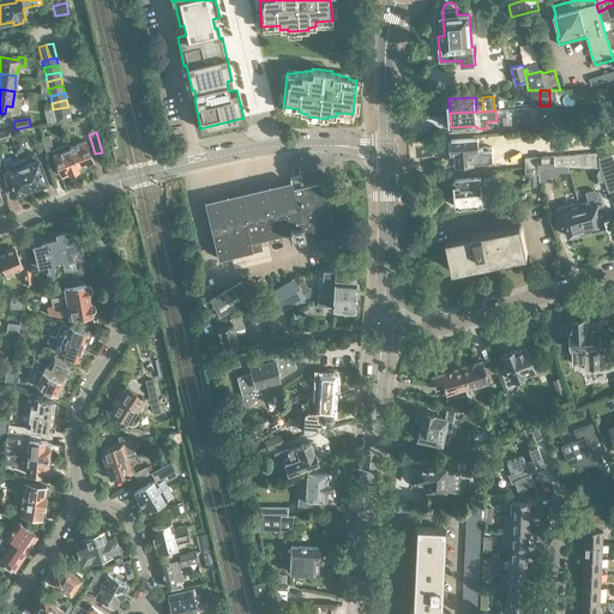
[(53,149),(52,142),(49,134),(42,137),(47,152),(52,151),(53,154),(61,175),(68,173),(71,179),(82,174),(78,167),(70,148),(60,151),(58,146),(53,149)]
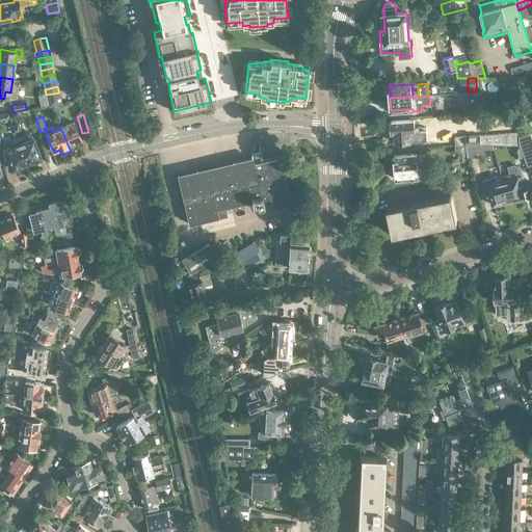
[(68,144),(81,139),(74,122),(74,123),(72,116),(58,122),(61,128),(60,128),(68,144)]
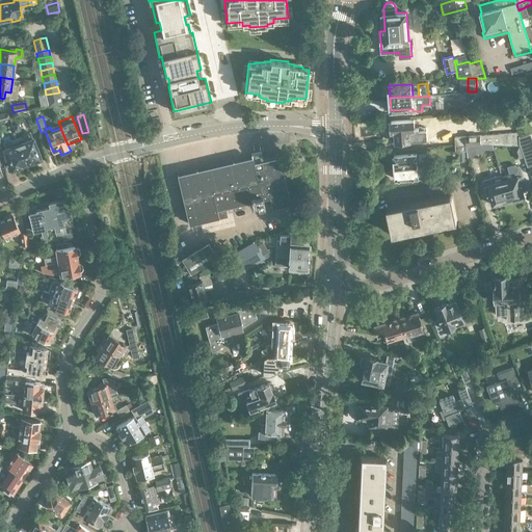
[(391,121),(389,124),(389,129),(392,131),(393,141),(427,139),(426,127),(415,128),(414,118),(391,121)]
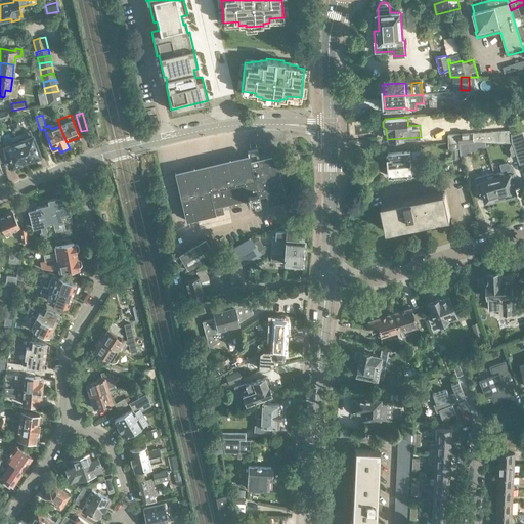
[(459,142),(473,141),(485,142),(512,143),(512,134),(511,129),(473,133),(459,134),(448,135),(448,143),(459,142)]
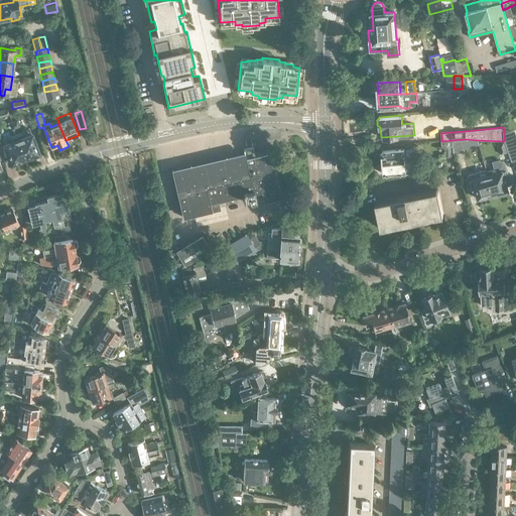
[(16,133),(25,157),(30,155),(31,156),(33,155),(34,156),(37,155),(37,153),(39,152),(32,133),(31,134),(29,128),(16,133)]
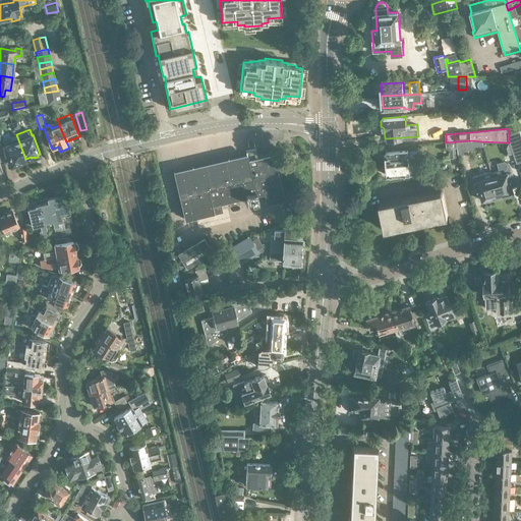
[(515,153),(516,156),(520,154),(517,141),(516,132),(509,133),(509,142),(513,154),(515,153)]
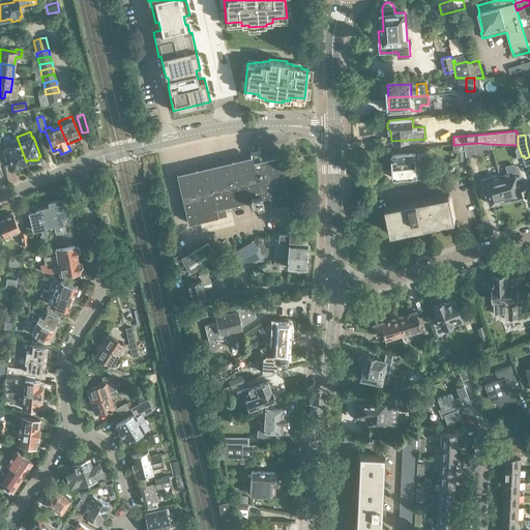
[(20,164),(26,162),(17,137),(3,142),(5,148),(4,148),(6,152),(3,153),(4,163),(9,160),(12,168),(13,167),(15,168),(18,167),(19,166),(21,165),(20,164)]
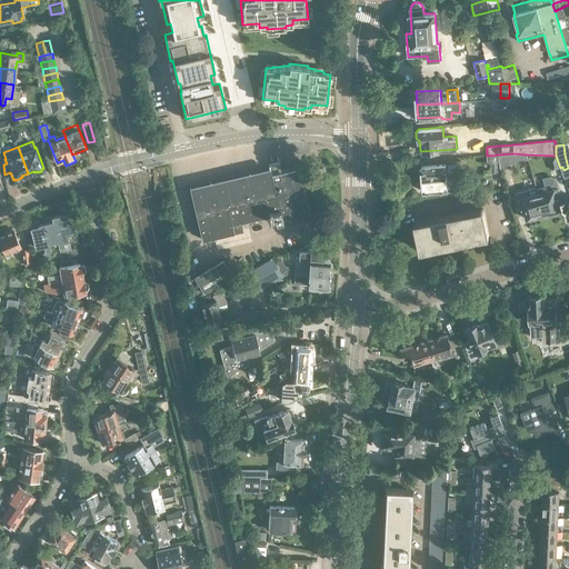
[(315,165),(323,162),(320,150),(312,152),(315,165)]
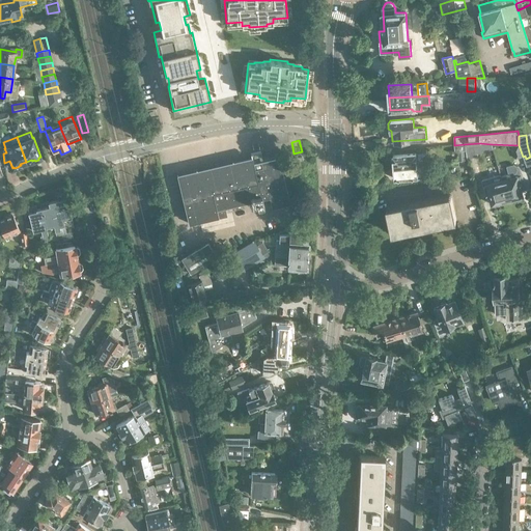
[(466,150),(468,159),(478,156),(478,154),(493,149),(492,144),(479,143),(465,144),(466,150)]
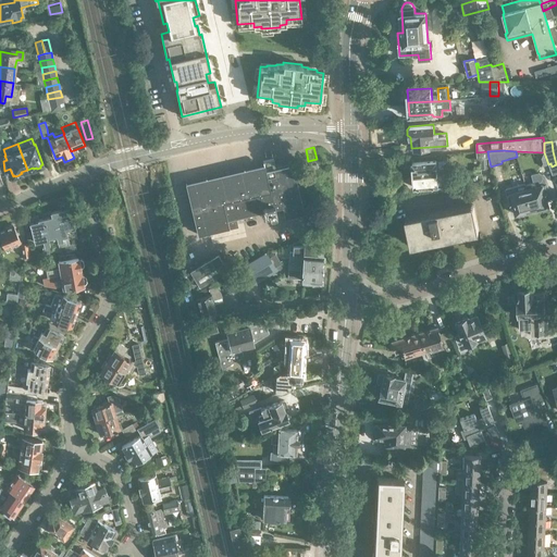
[(489,158),(487,151),(477,152),(478,158),(481,158),(481,170),(490,169),(490,166),(491,166),(489,158)]
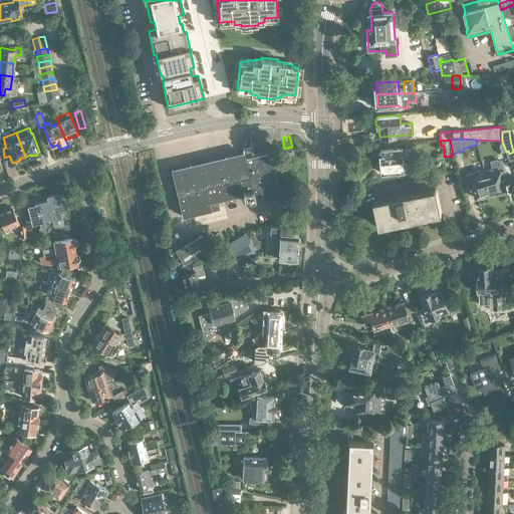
[(510,158),(509,154),(508,151),(506,152),(502,141),(495,143),(499,154),(505,152),(507,159),(510,158)]
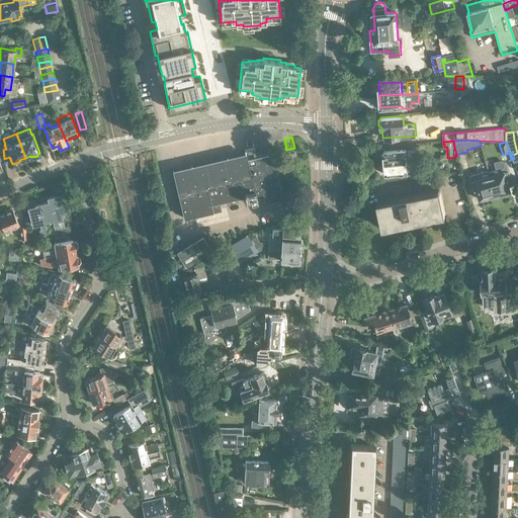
[(281,197),(272,155),(256,158),(254,148),(243,151),(244,153),(208,161),(172,170),(184,218),(212,211),(210,203),(244,196),(245,201),(257,199),(255,193),(262,191),(264,201),(281,197)]
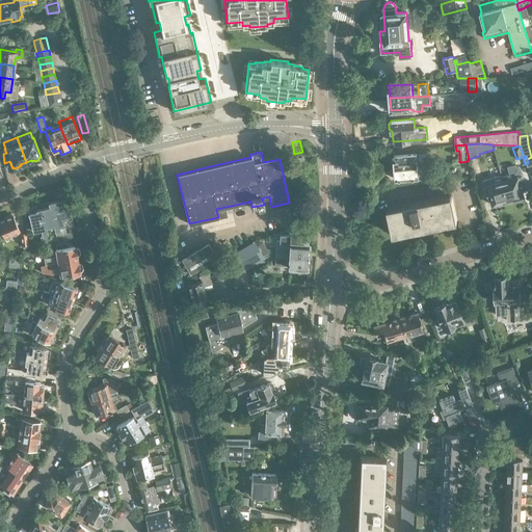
[(395,167),(425,164),(425,158),(424,153),(394,156),(395,167)]
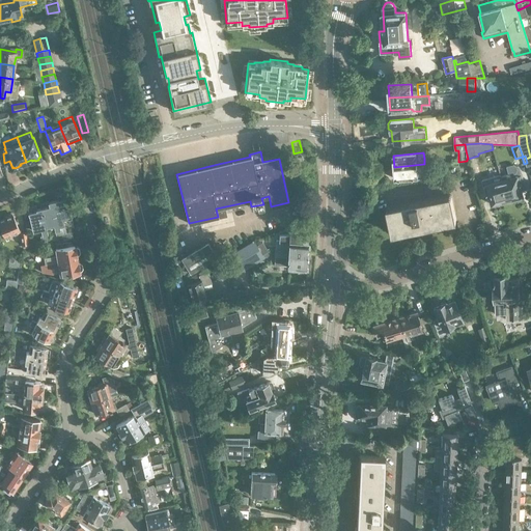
[(424,164),(394,167),(395,179),(422,176),(422,171),(425,171),(424,164)]
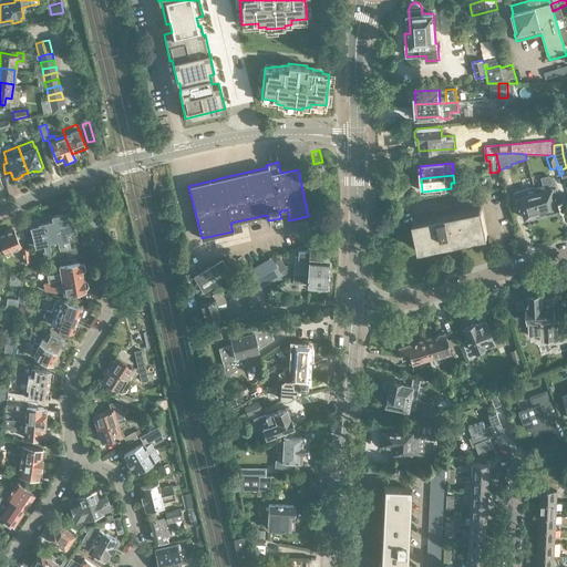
[(552,187),(550,185),(552,185),(553,182),(553,177),(548,175),(540,177),(543,186),(535,188),(536,192),(543,216),(552,214),(552,210),(558,208),(557,202),(559,200),(556,186),(552,187)]
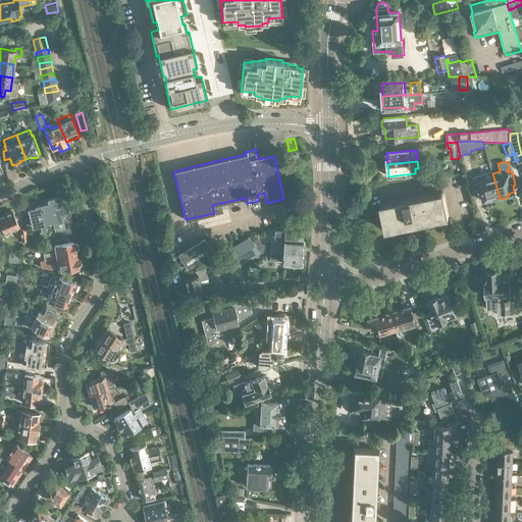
[(500,199),(493,176),(475,181),(479,195),(482,194),(483,200),(490,198),(491,201),(500,199)]
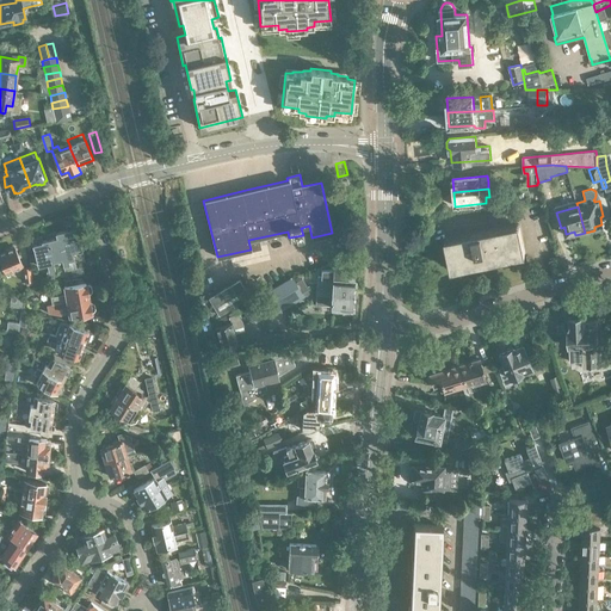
[(76,267),(73,251),(81,250),(76,228),(75,228),(74,223),(65,226),(66,230),(61,230),(69,264),(72,263),(73,270),(72,270),(73,277),(85,275),(82,266),(76,267)]
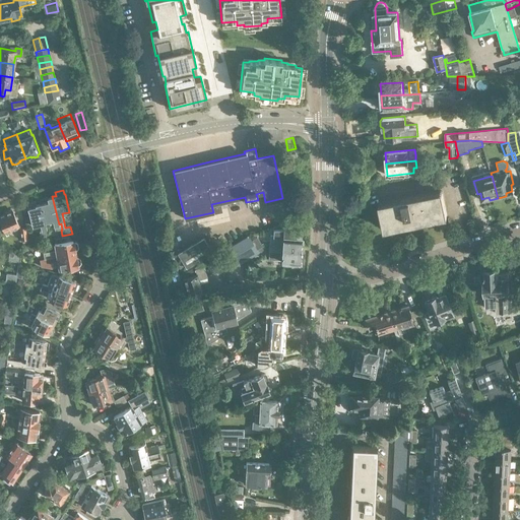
[(378,204),(383,228),(447,214),(442,191),(378,204)]
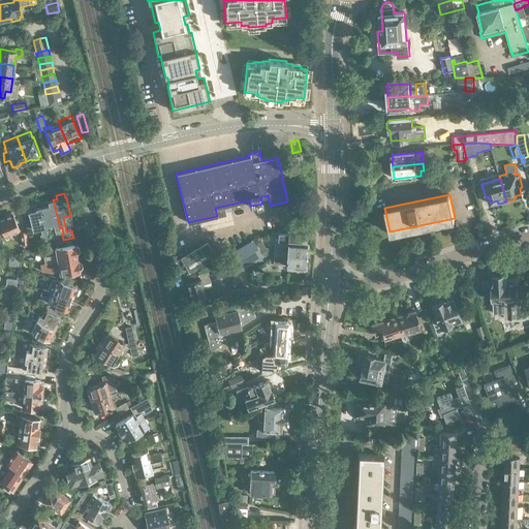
[(60,228),(53,199),(40,204),(41,208),(45,226),(53,224),(54,229),(55,229),(56,235),(59,235),(62,234),(63,234),(62,227),(60,228)]
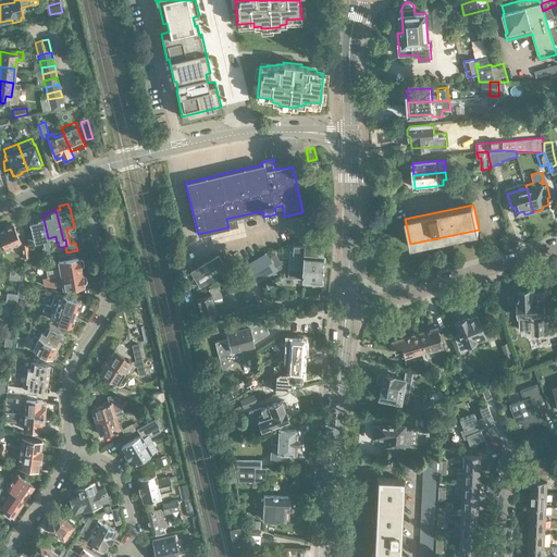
[(51,250),(48,238),(44,219),(38,220),(38,215),(29,218),(31,223),(29,223),(35,243),(42,240),(45,247),(42,247),(44,255),(46,254),(47,257),(42,257),(44,260),(50,258),(49,251),(51,250)]
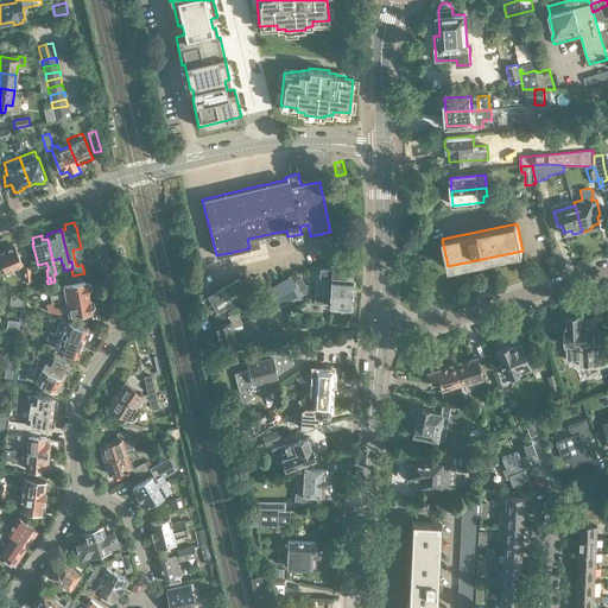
[(0,265),(2,266),(5,272),(23,264),(16,247),(13,247),(13,246),(6,248),(6,251),(0,253),(0,265)]
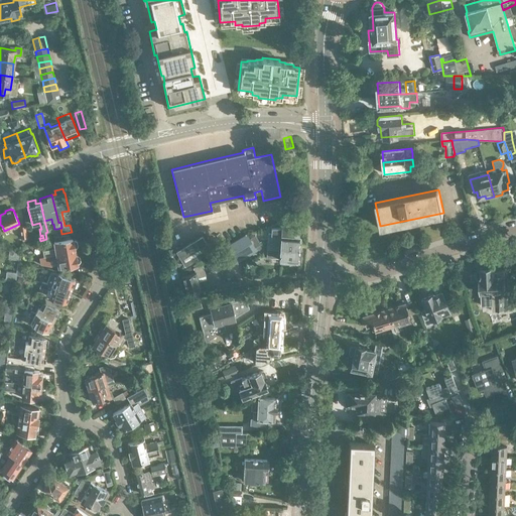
[(21,238),(27,237),(26,225),(19,226),(21,238)]
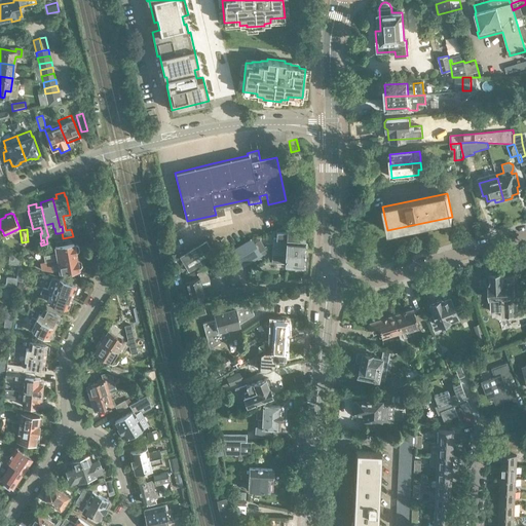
[(272,248),(305,251),(306,240),(298,239),(299,229),(286,230),(286,231),(276,231),(276,237),(273,237),(272,248)]
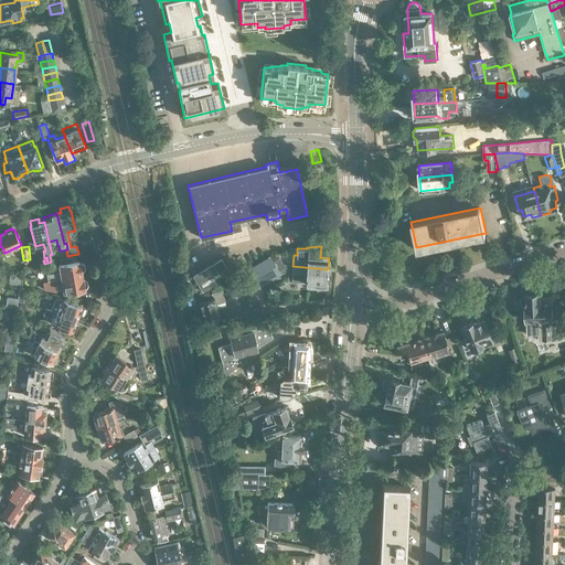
[(270,256),(246,270),(257,288),(281,274),(270,256)]
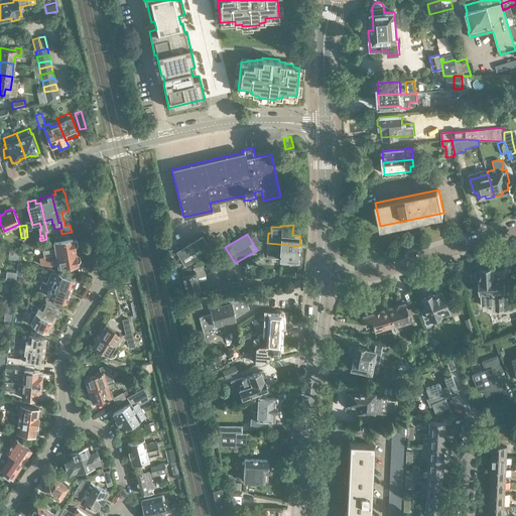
[(55,237),(55,242),(53,242),(54,248),(42,251),(43,256),(43,257),(49,256),(75,251),(75,248),(76,248),(78,245),(77,240),(75,239),(73,239),(67,240),(66,235),(55,237)]
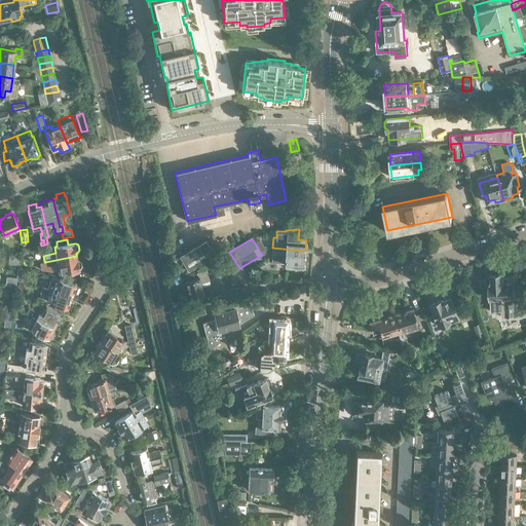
[(180,256),(189,271),(215,256),(205,241),(180,256)]
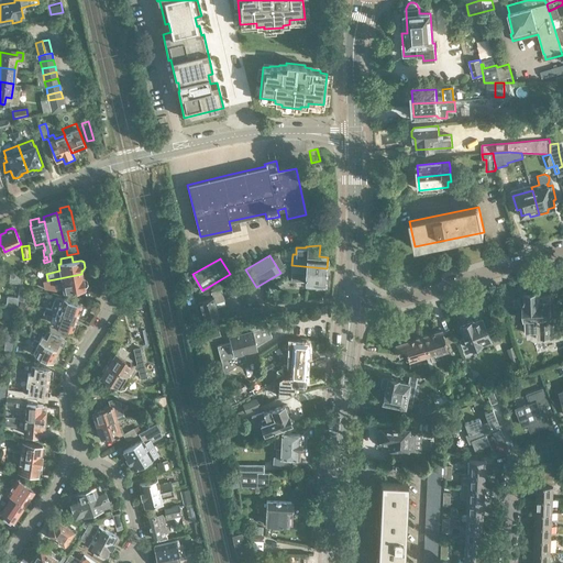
[(327,268),(291,265),(290,280),(307,282),(306,287),(324,288),(324,284),(326,284),(327,268)]
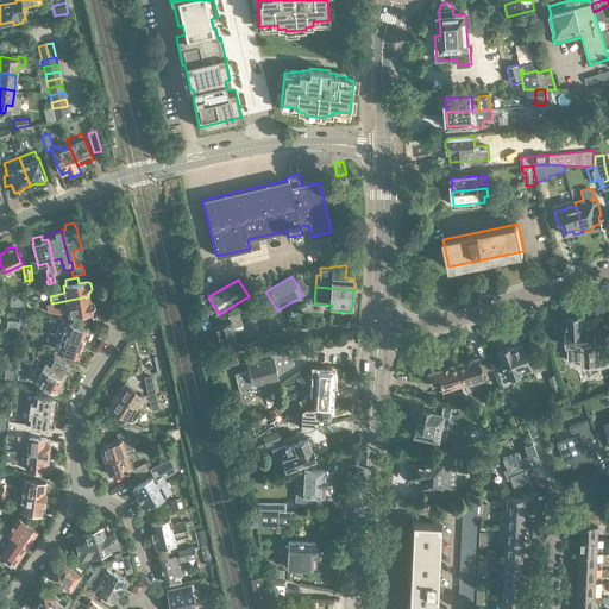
[(22,307),(23,299),(12,293),(10,306),(22,307)]
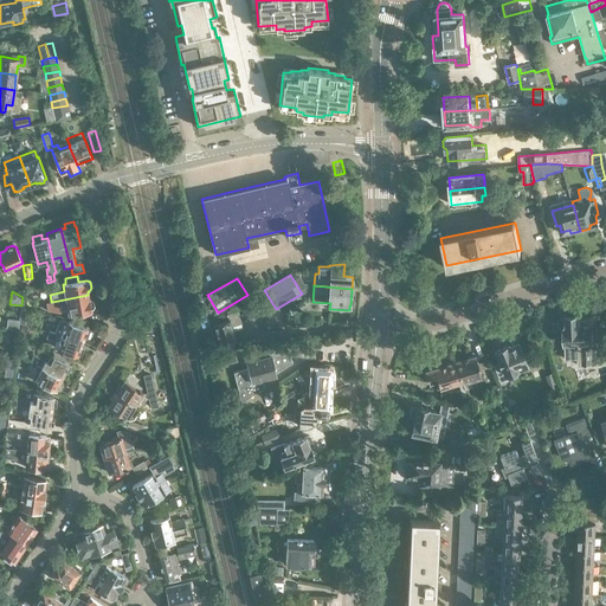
[(66,303),(68,308),(69,315),(73,314),(73,316),(85,318),(86,311),(90,310),(90,309),(92,309),(95,305),(94,301),(90,298),(89,300),(88,295),(58,301),(51,301),(46,302),(47,310),(60,314),(63,304),(66,303)]
